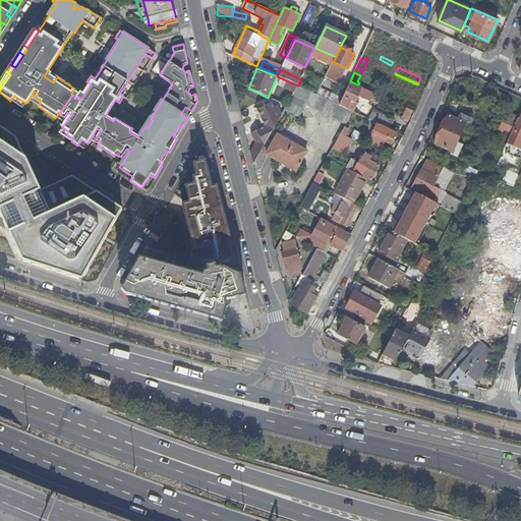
[(357,85),(350,81),(350,82),(341,102),(340,106),(352,112),(353,112),(357,103),(355,102),(359,94),(363,96),(363,97),(369,100),(372,93),(361,88),(362,88),(357,85)]
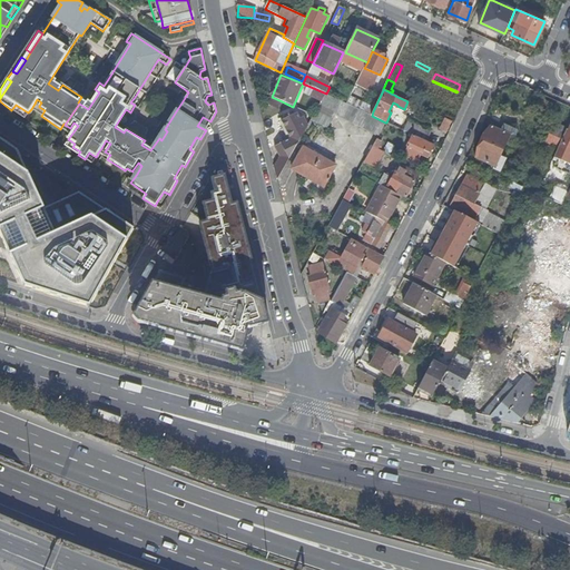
[(176,111),(188,92),(186,90),(174,110),(176,111)]
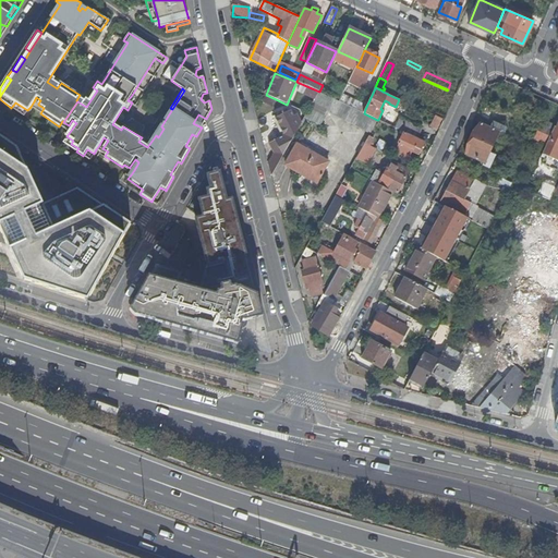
[(314,102),(327,110),(371,133),(377,120),(364,113),(340,101),(319,92),(318,95),(314,101),(314,102)]
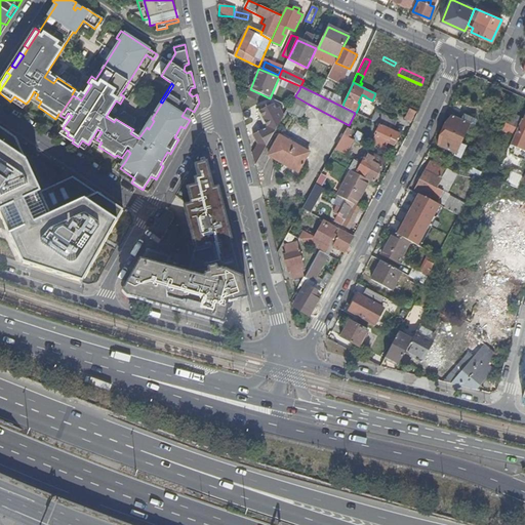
[(250,89),(248,88),(244,96),(256,102),(259,93),(250,89)]
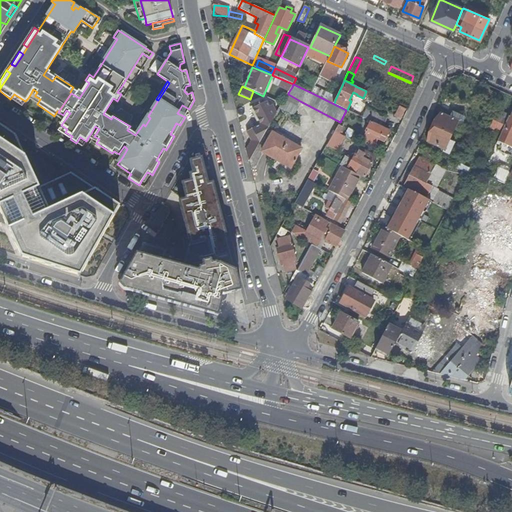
[(493,102),(497,94),(485,88),(481,96),(493,102)]
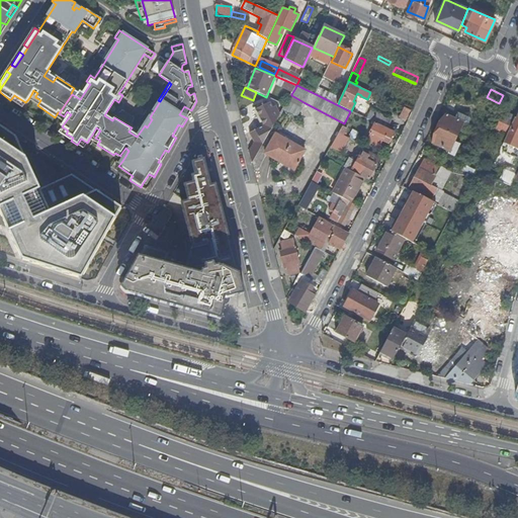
[(339,101),(317,91),(316,94),(338,105),(339,101)]
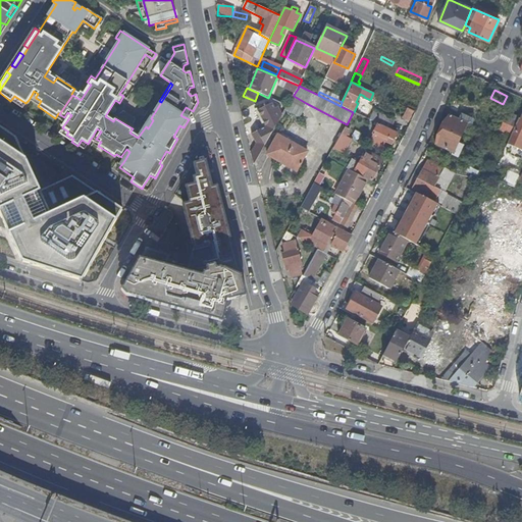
[(36,98),(36,97),(32,95),(29,100),(38,106),(41,101),(36,98)]
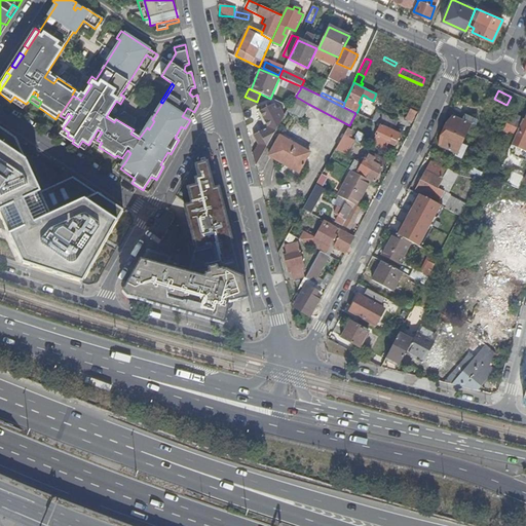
[(14,97),(10,102),(23,109),(26,104),(14,97)]
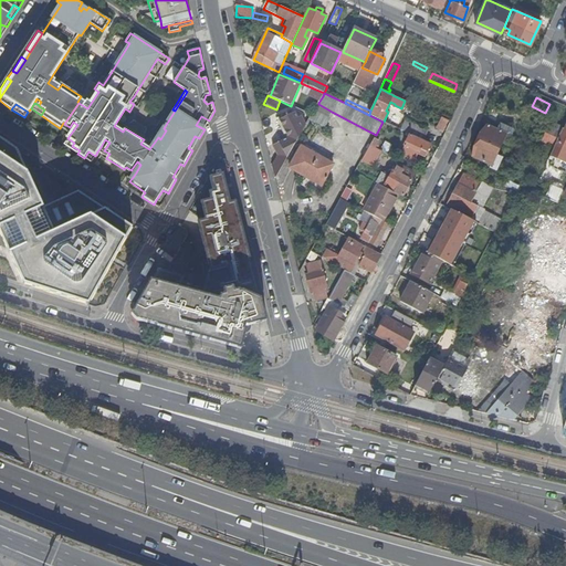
[(332,112),(318,104),(315,109),(312,115),(312,116),(310,119),(324,127),(328,119),(332,112)]
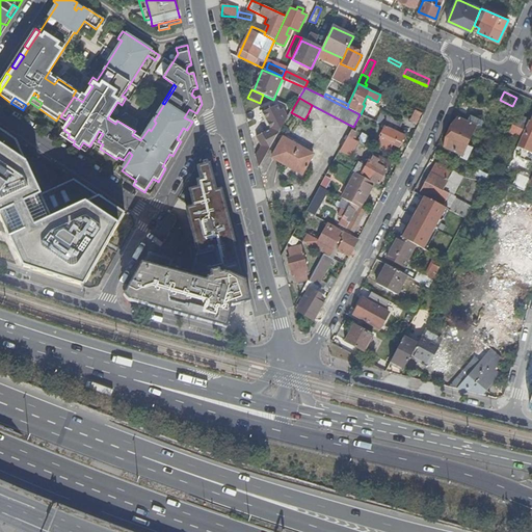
[(262,145),(256,158),(259,168),(286,122),(276,105),(262,112),(265,118),(262,121),(265,127),(268,125),(270,130),(258,137),(262,145)]
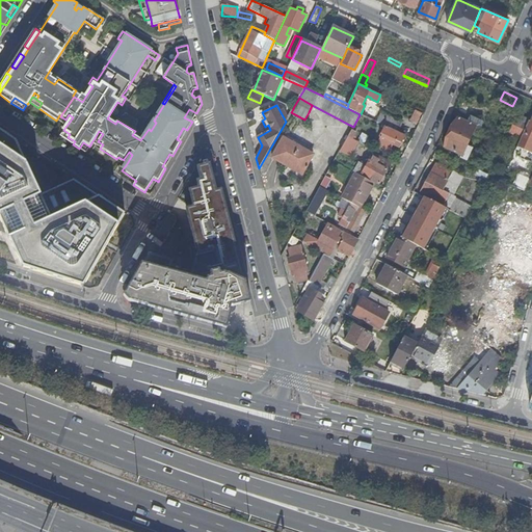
[(192,122),(196,113),(189,109),(184,117),(192,122)]
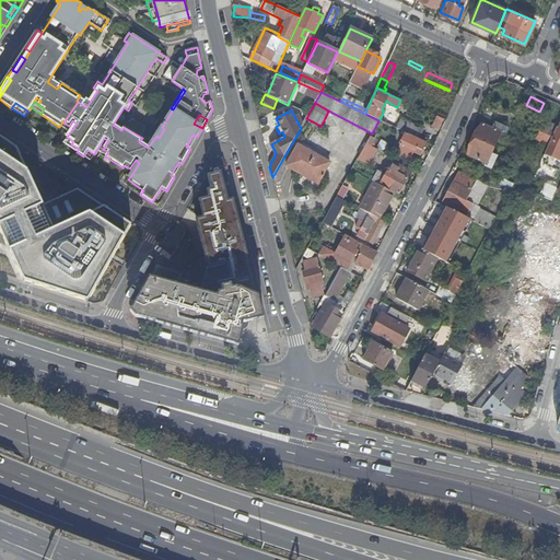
[(440,131),(445,119),(438,116),(432,128),(440,131)]
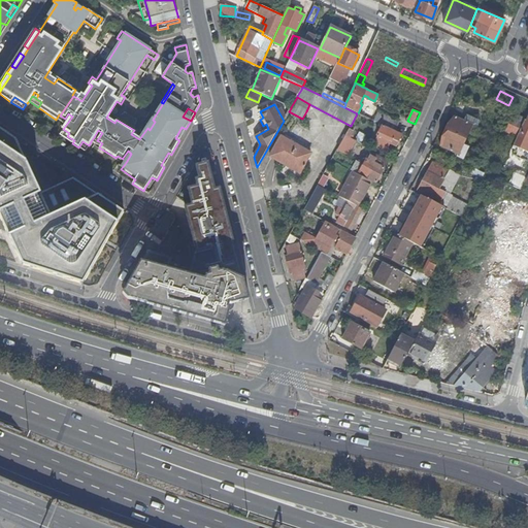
[(383,126),(395,131),(399,122),(378,112),(376,118),(374,122),(383,126)]
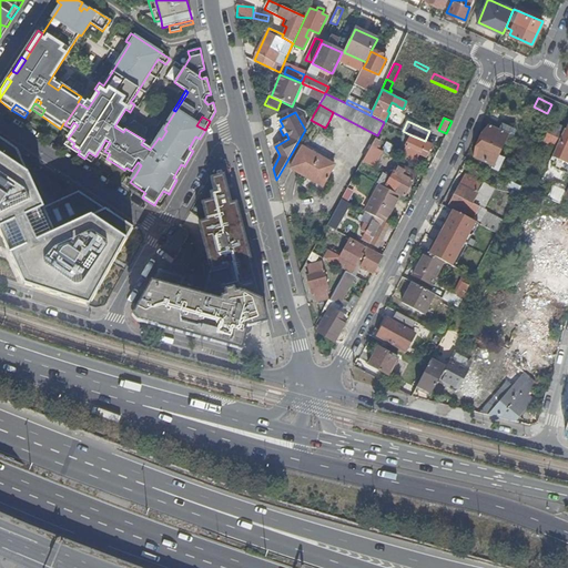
[(510,145),(517,130),(501,123),(498,131),(489,127),(475,156),(500,168),(506,155),(500,153),(505,143),(510,145)]
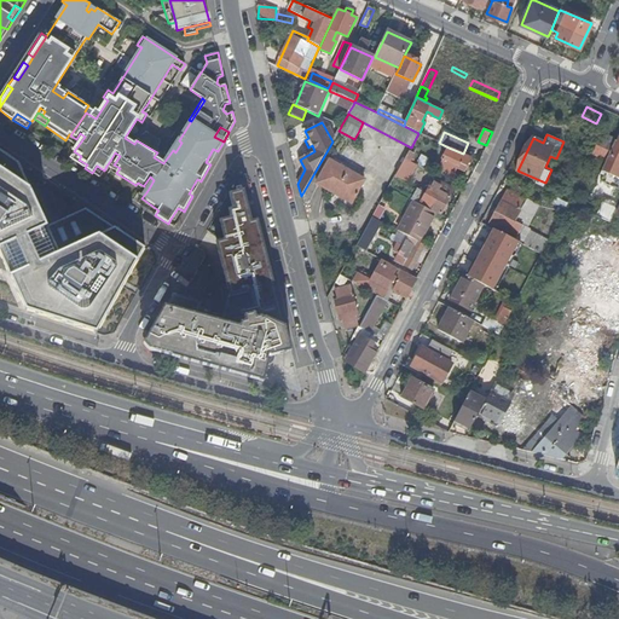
[(602,136),(597,145),(611,151),(615,140),(602,136)]
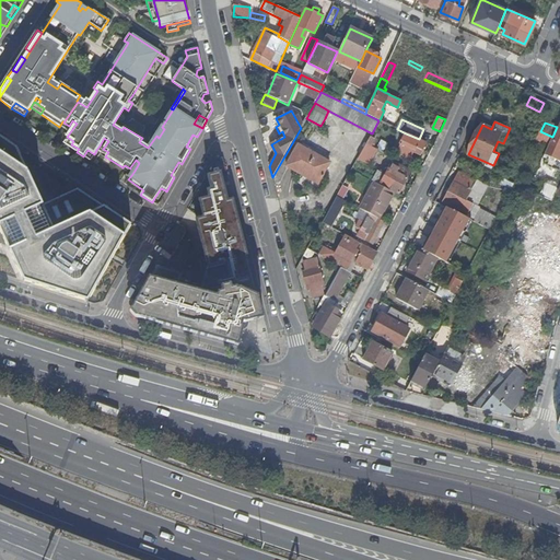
[(559,124),(557,127),(552,137),(549,144),(552,146),(548,155),(559,161),(559,124)]
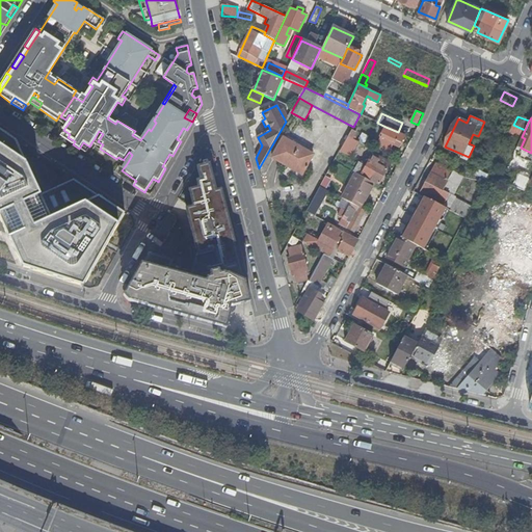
[(151,131),(156,123),(154,121),(152,120),(147,128),(149,129),(151,131)]
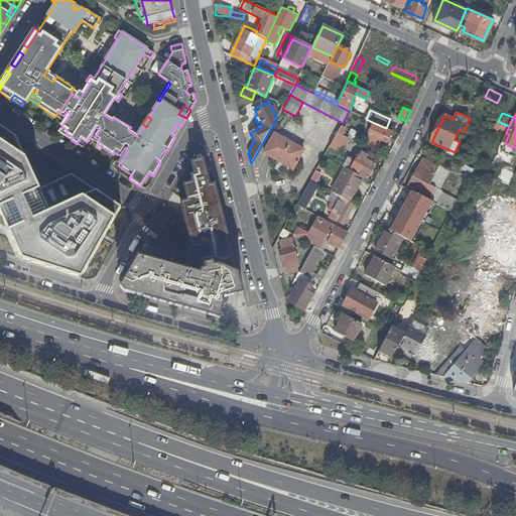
[(505,133),(506,133),(509,126),(498,121),(495,128),(504,133),(505,133)]
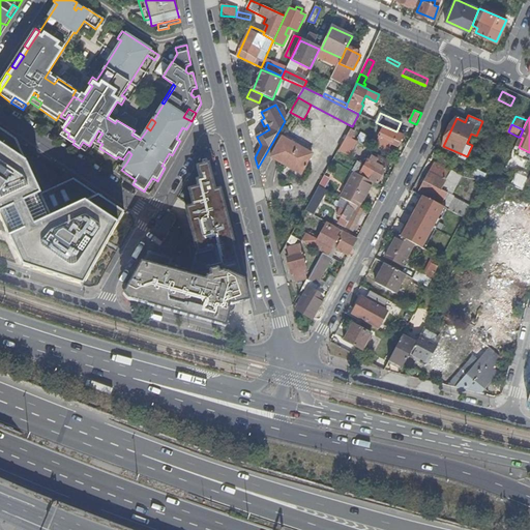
[(400,143),(404,135),(396,131),(384,126),(377,143),(390,149),(394,140),(400,143)]
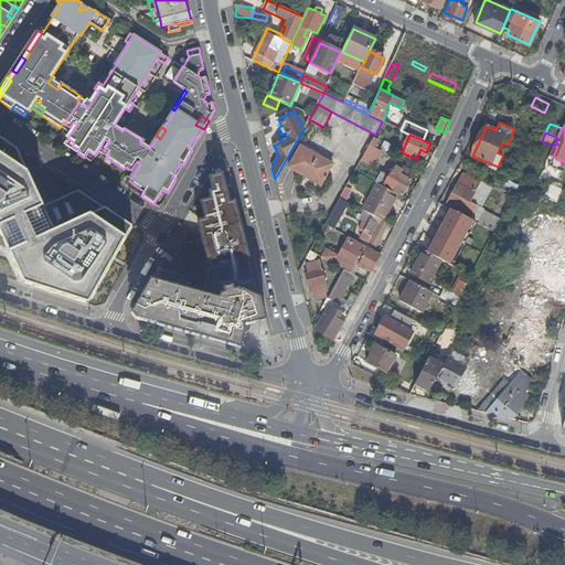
[(199,138),(194,136),(188,148),(192,150),(199,138)]
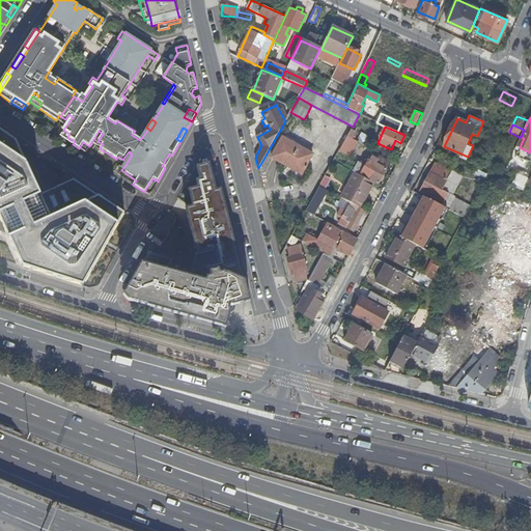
[(351,129),(347,136),(357,141),(359,137),(355,135),(357,132),(351,129)]
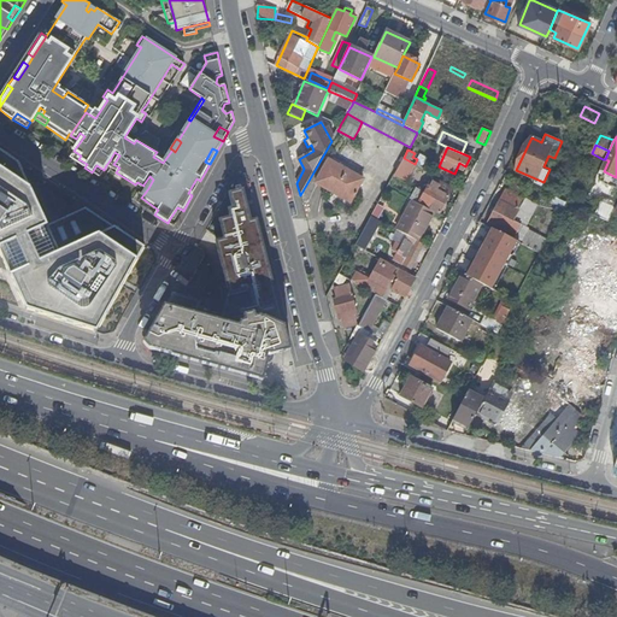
[(89,210),(48,227),(17,163),(0,151),(0,248),(30,310),(97,333),(146,250),(89,210)]
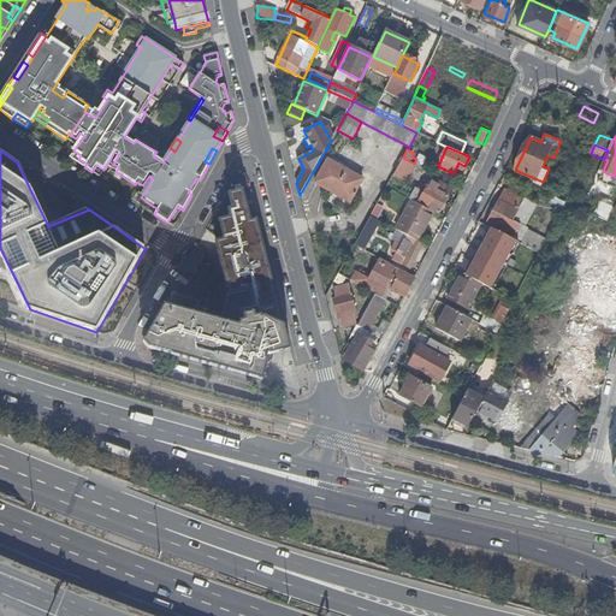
[(81,155),(73,150),(70,158),(84,167),(87,164),(78,159),(81,155)]
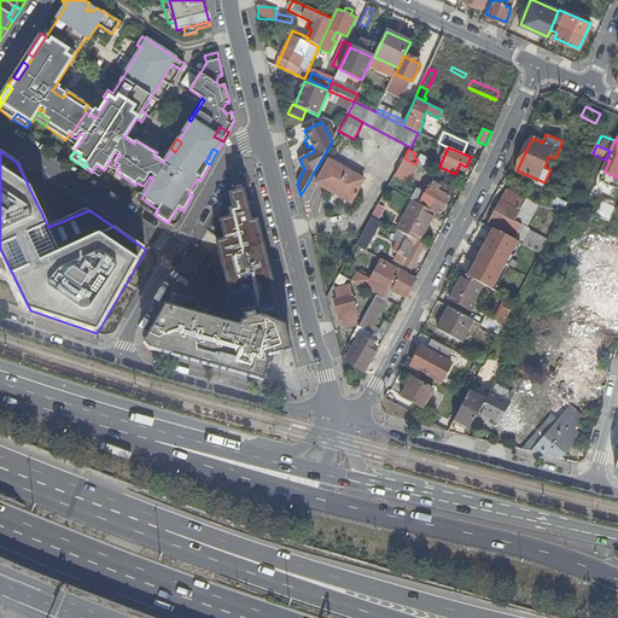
[(350,203),(363,180),(328,159),(316,184),(350,203)]
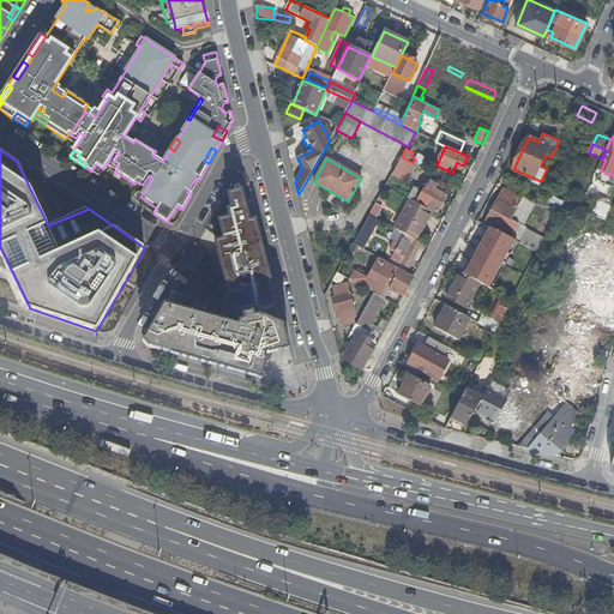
[(113,163),(114,162),(109,160),(106,164),(110,167),(109,169),(115,173),(115,172),(119,167),(113,163)]
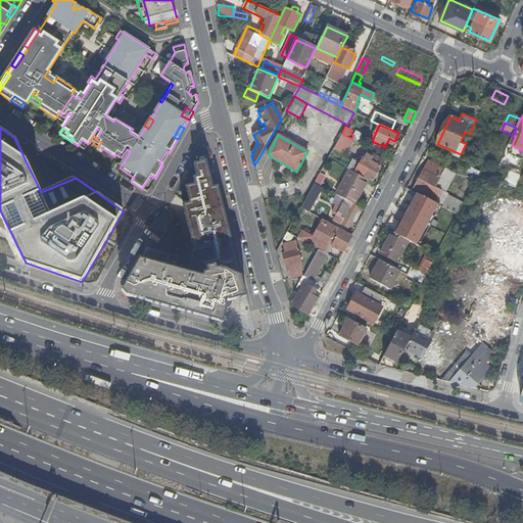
[(82,140),(78,146),(84,150),(88,144),(82,140)]
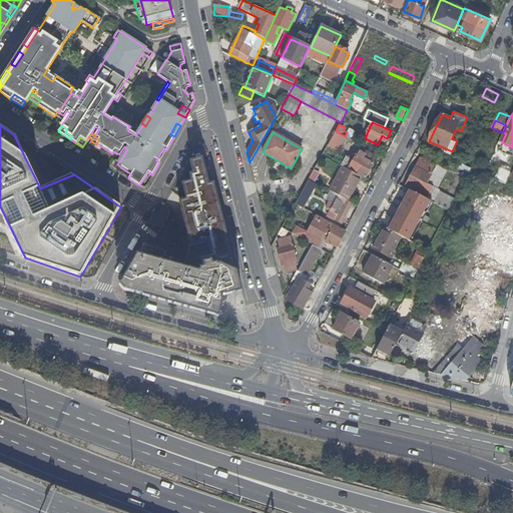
[(121,285),(124,290),(218,317),(225,297),(242,292),(215,180),(209,182),(204,159),(208,157),(206,146),(199,145),(175,187),(191,244),(184,264),(166,259),(168,250),(142,243),(121,285)]
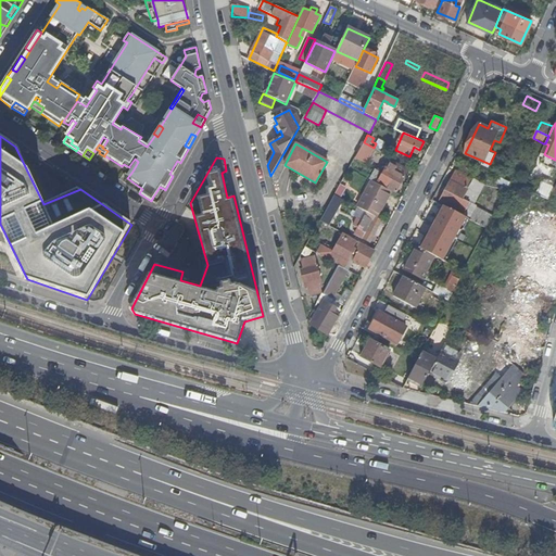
[(169,174),(173,176),(180,163),(177,161),(169,174)]
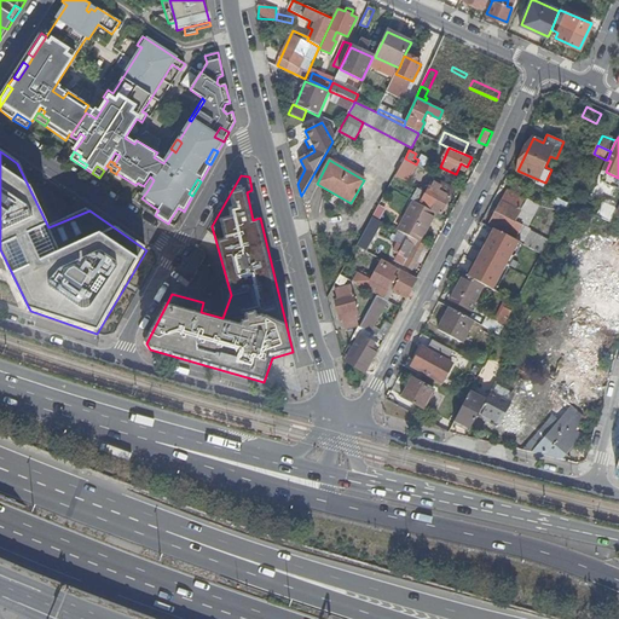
[(441,214),(455,189),(443,183),(439,191),(431,186),(427,195),(431,196),(426,206),(441,214)]
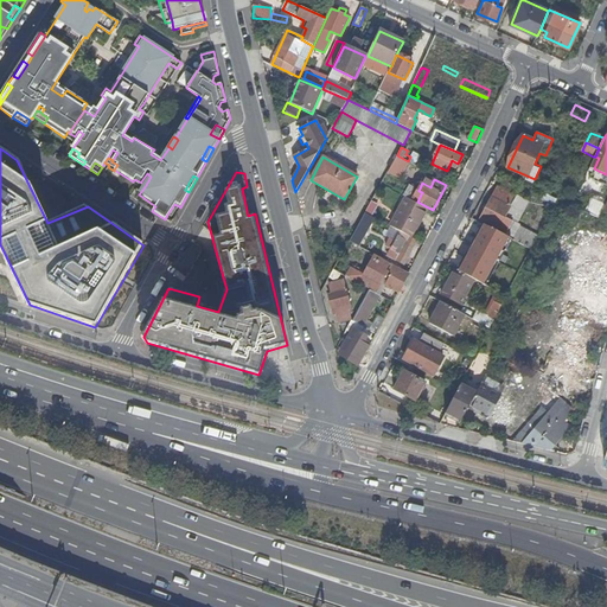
[(506,218),(515,202),(517,197),(498,186),(480,219),(487,222),(506,232),(512,221),(506,218)]
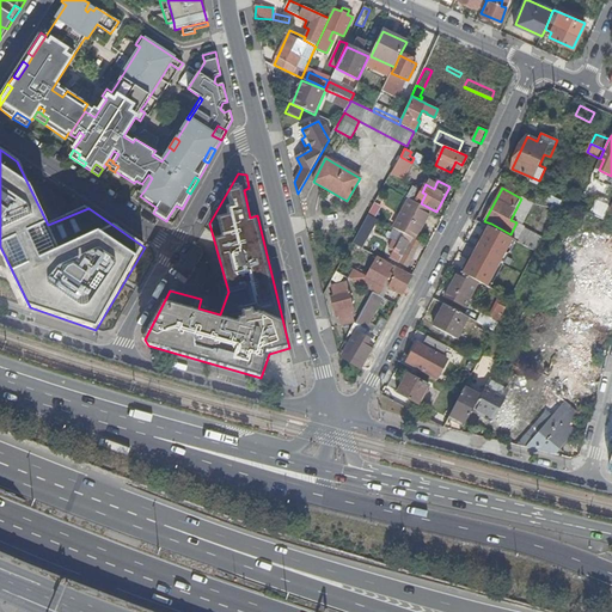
[(558,207),(562,201),(550,195),(546,201),(558,207)]
